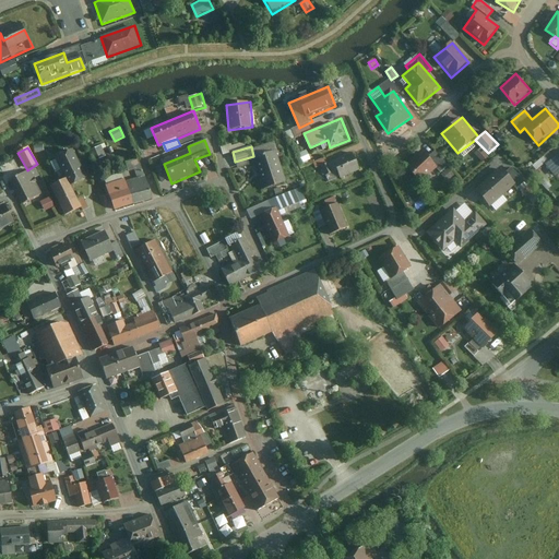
[(482,163),(489,157),(482,147),(474,153),(482,163)]
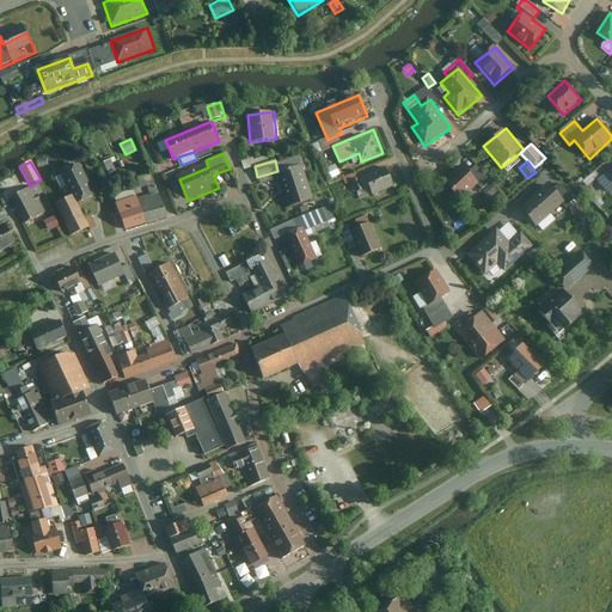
[(73,195),(55,204),(72,237),(90,228),(78,204),(97,195),(80,163),(61,172),(73,195)]
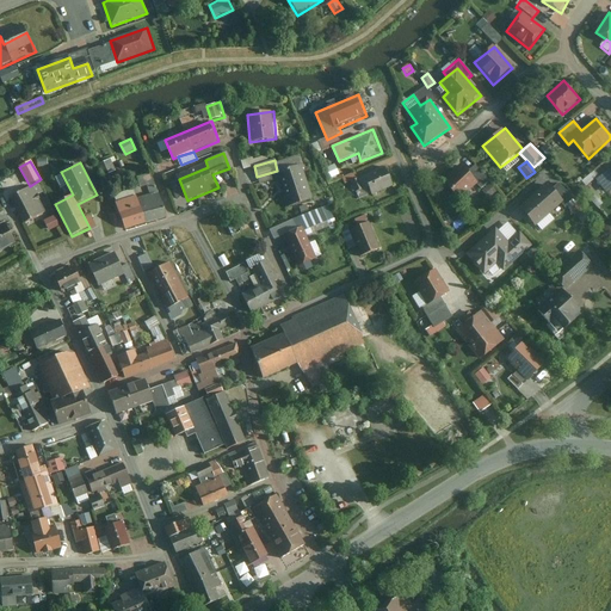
[(303,164),(277,171),(287,205),(314,198),(303,164)]
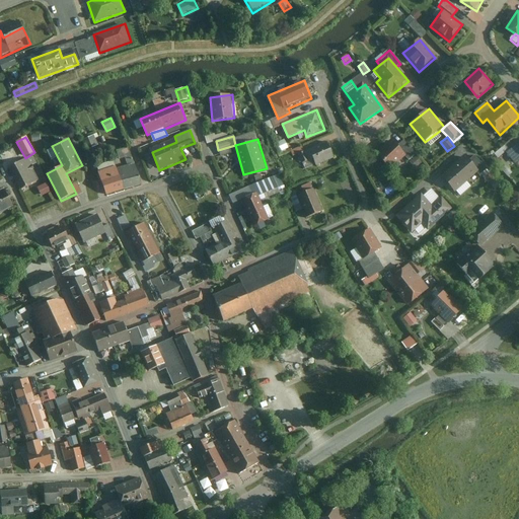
[(390,139),(376,153),(392,169),(406,155),(390,139)]
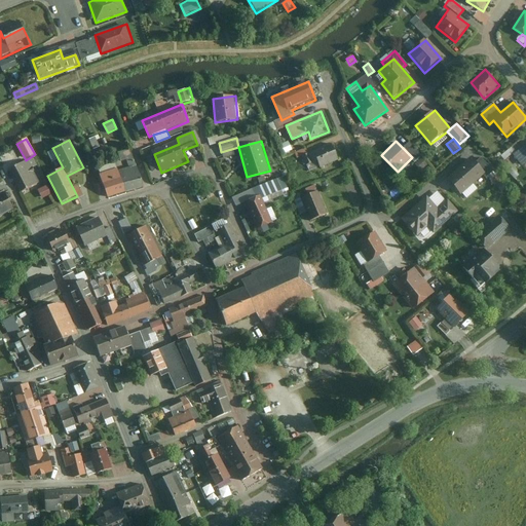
[(525,141),(512,154),(523,165),(525,161),(525,141)]
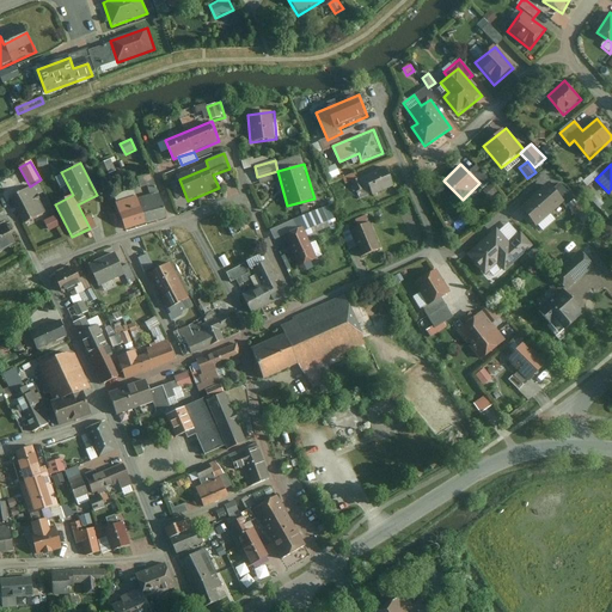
[(335,165),(325,170),(330,179),(340,175),(335,165)]
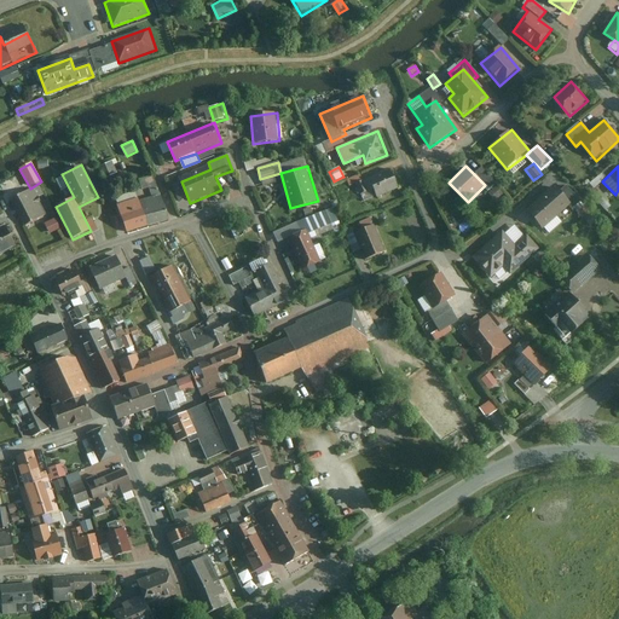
[(391,167),(369,177),(377,197),(399,187),(391,167)]
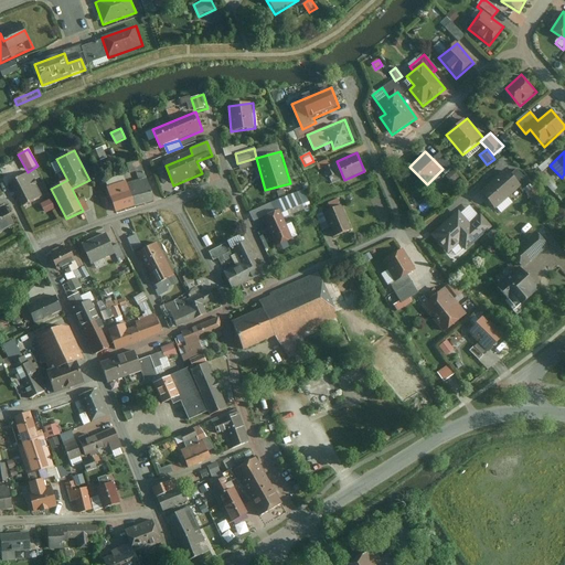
[(507,170),(481,191),(496,209),(521,188),(507,170)]
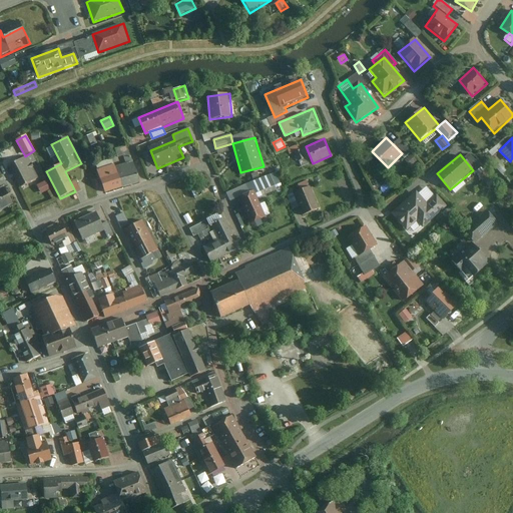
[(25,156),(8,164),(20,188),(37,179),(25,156)]
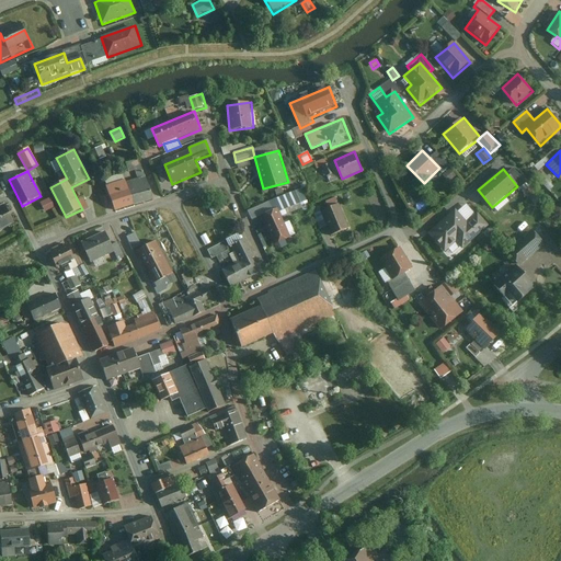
[(146,175),(107,187),(115,213),(153,201),(146,175)]
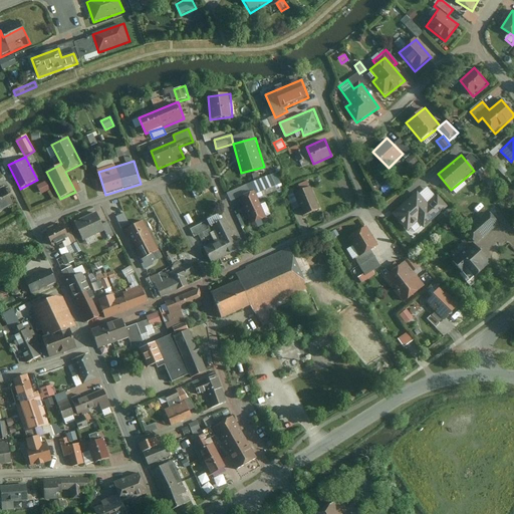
[(277,174),(229,193),(232,203),(240,200),(250,226),(267,219),(257,194),(281,184),(277,174)]
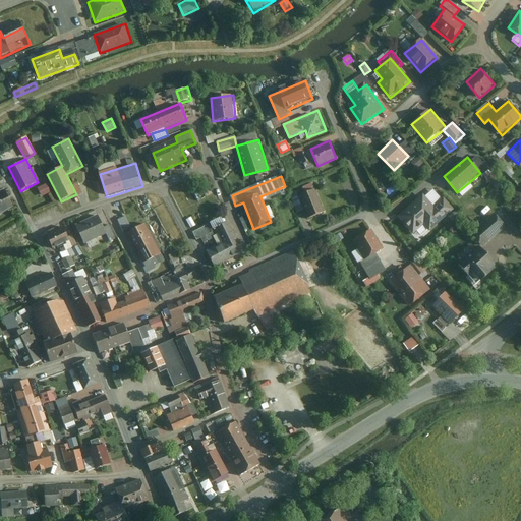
[(46,184),(37,188),(42,197),(50,192),(46,184)]
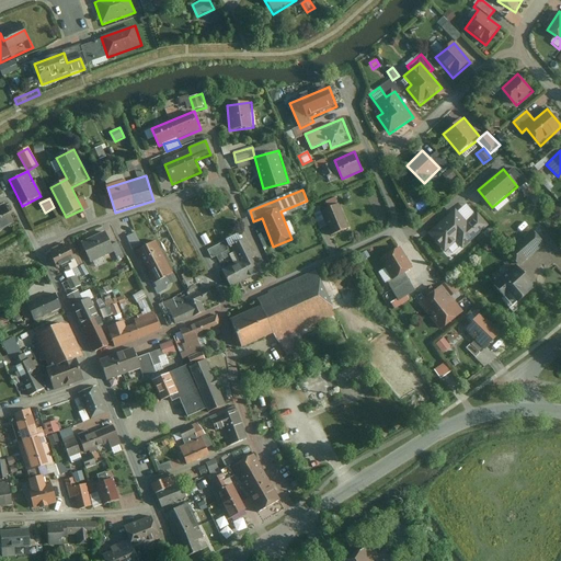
[(6,205),(0,207),(0,231),(15,225),(6,205)]
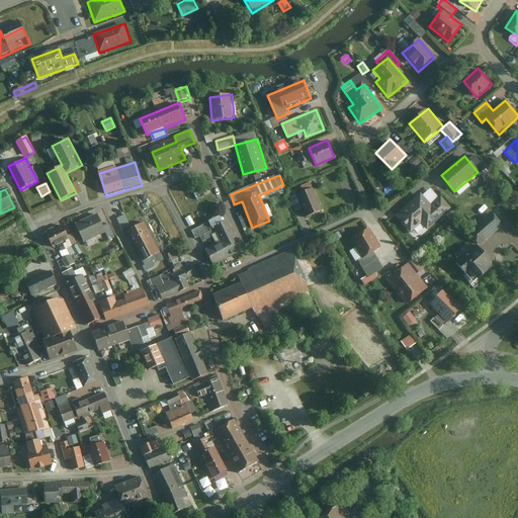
[(314,189),(298,195),(309,218),(323,211),(314,189)]
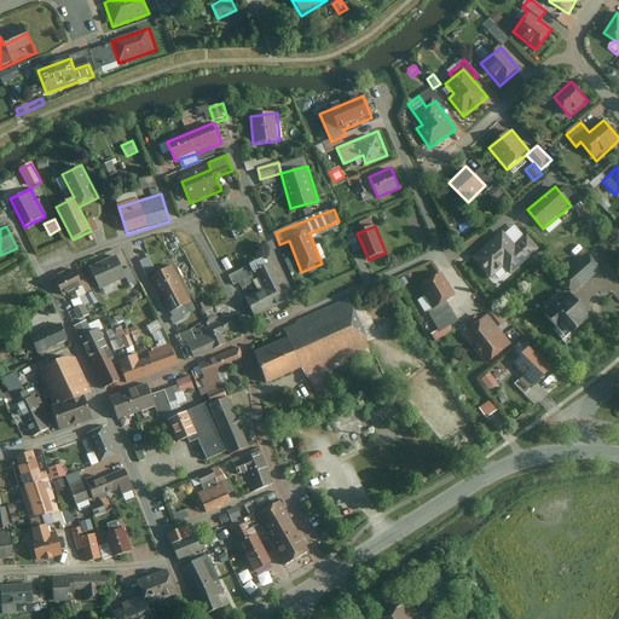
[(502,230),(472,259),(491,279),(503,267),(512,277),(539,250),(526,235),(515,244),(502,230)]
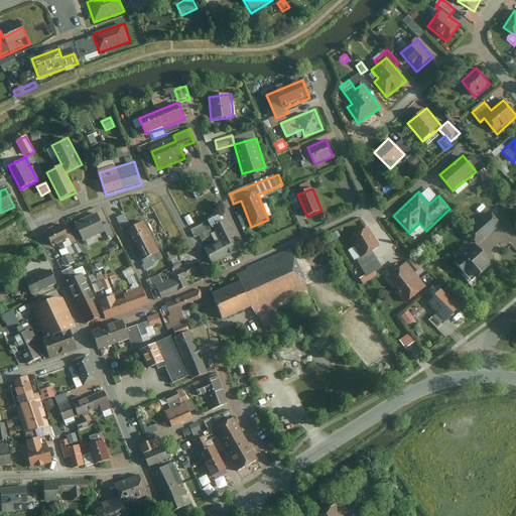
[(489,212),(469,231),(481,245),(502,226),(489,212)]
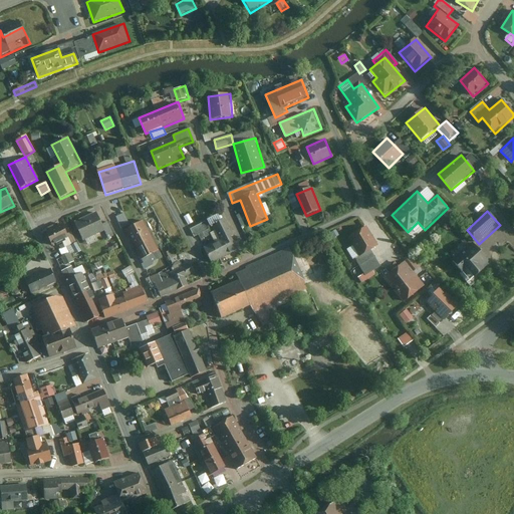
[(97,213),(75,224),(83,240),(105,230),(97,213)]
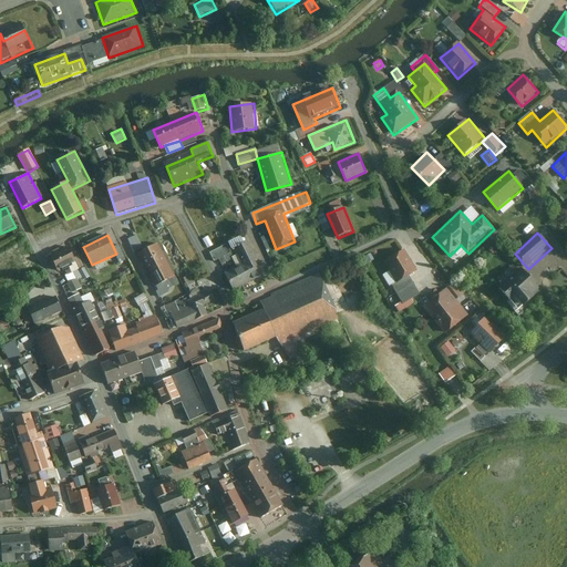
[(158,241),(137,254),(156,288),(177,276),(158,241)]
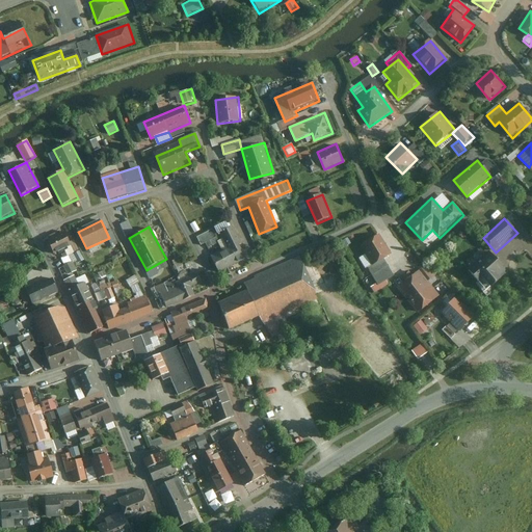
[(228,250),(212,259),(219,273),(248,259),(232,227),(219,233),(228,250)]
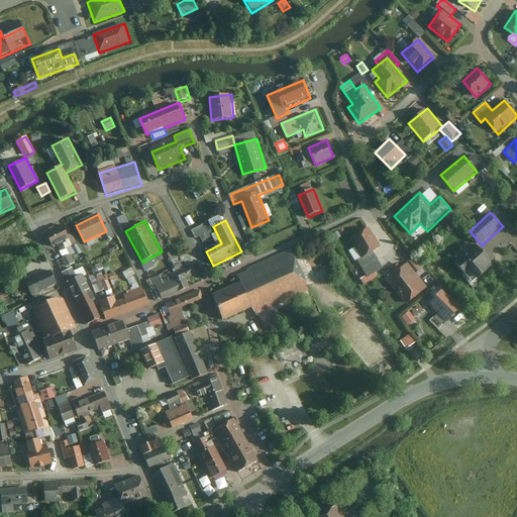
[(207,223),(192,230),(196,238),(211,231),(207,223)]
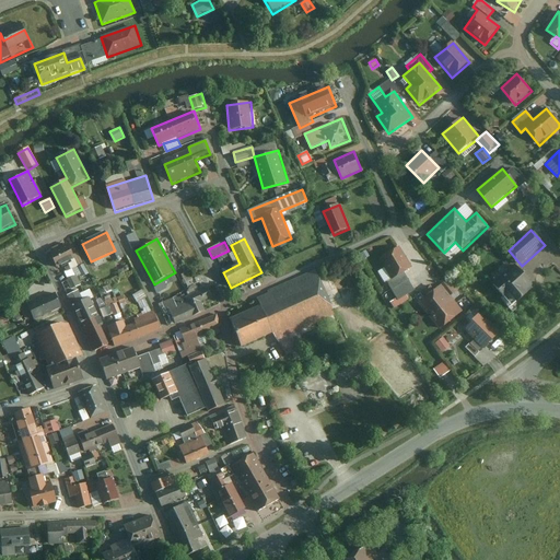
[(411,267),(395,242),(376,254),(386,269),(393,279),(404,272),(411,267)]
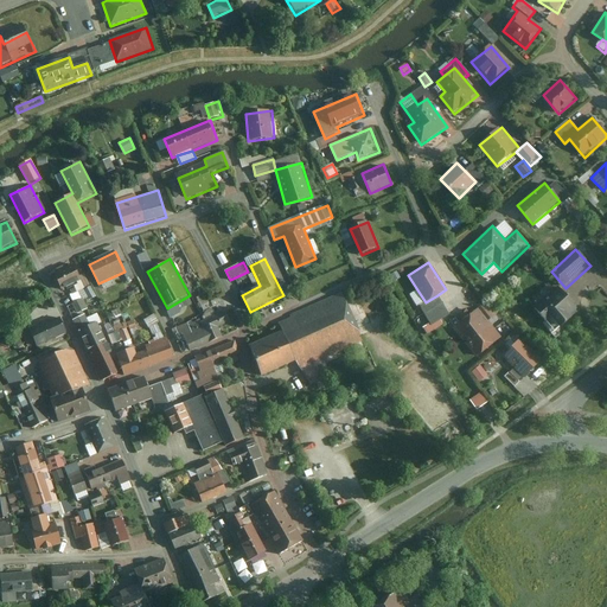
[(75,268),(55,278),(62,292),(82,282),(75,268)]
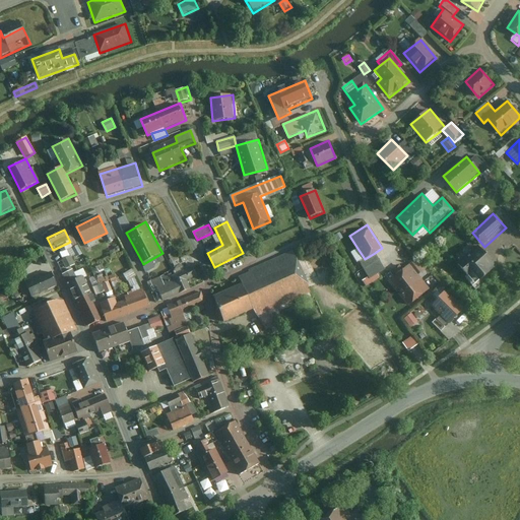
[(88,248),(98,243),(95,239),(86,244),(88,248)]
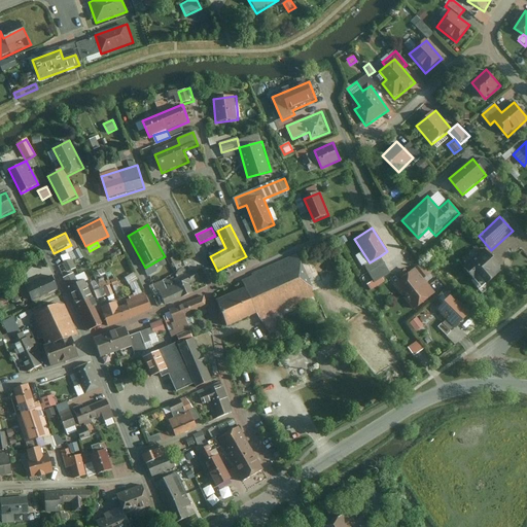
[(78,248),(71,252),(76,262),(83,258),(78,248)]
